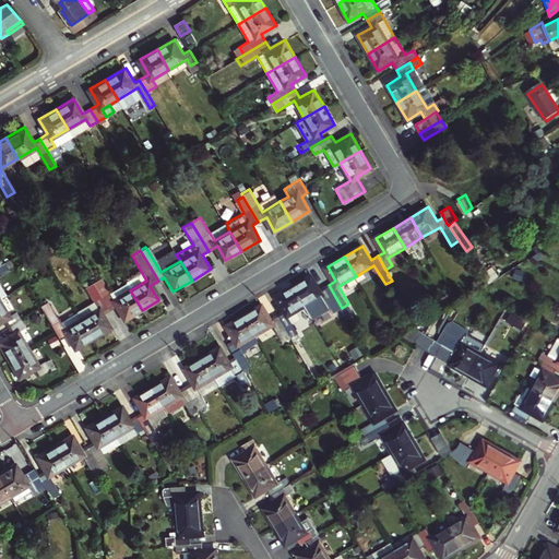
[(0,297),(7,294),(0,283),(0,273),(10,269),(6,261),(0,264),(0,297)]
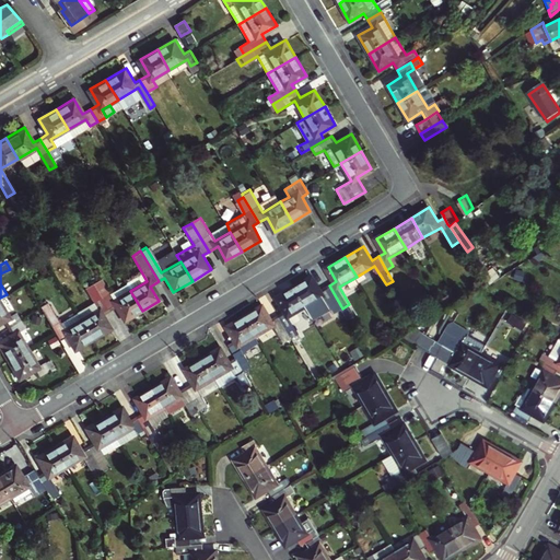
[(314,275),(295,286),(307,305),(312,313),(330,303),(336,312),(342,308),(329,286),(323,289),(314,275)]
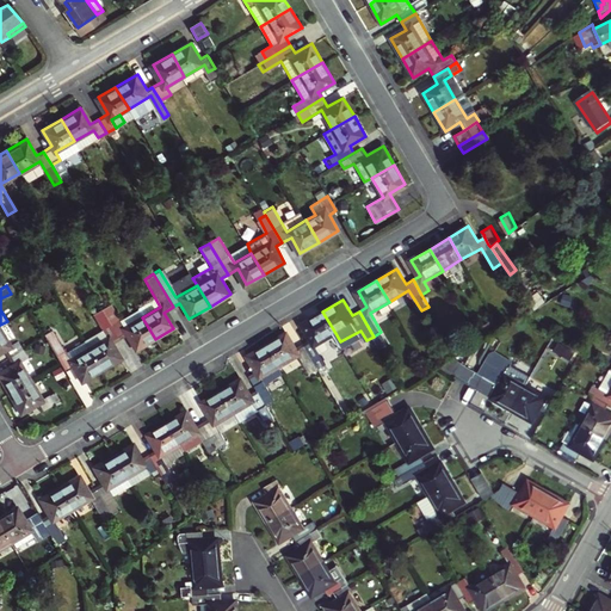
[(112,310),(104,315),(110,325),(118,339),(125,334),(135,351),(155,339),(142,318),(122,328),(112,310)]
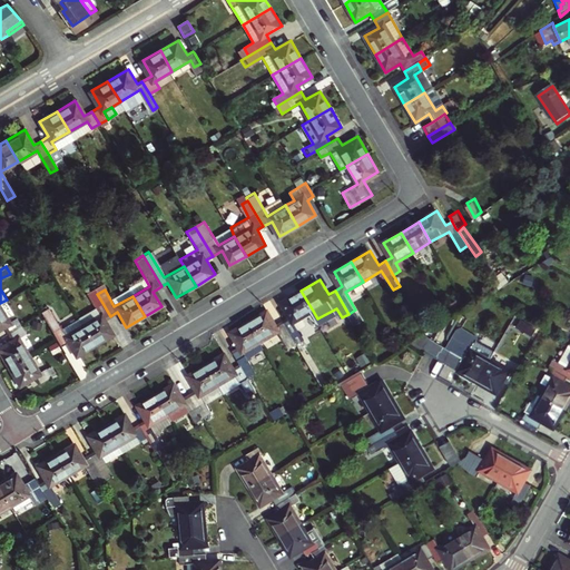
[(295,322),(313,311),(301,291),(284,301),(292,316),(284,321),(298,344),(306,340),(295,322)]
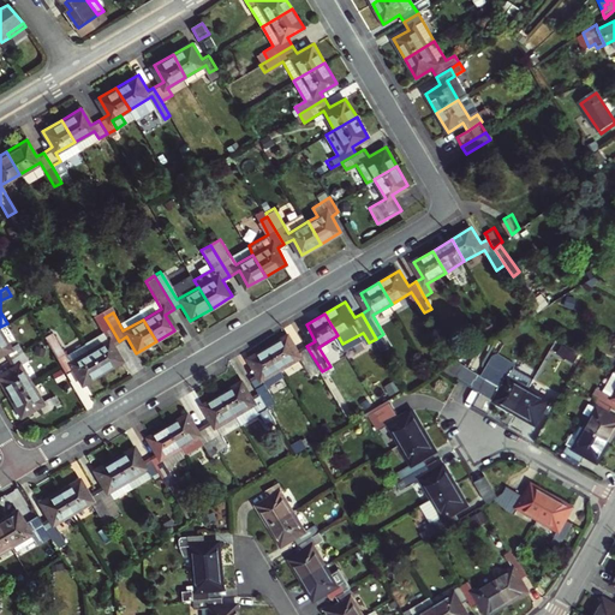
[(108,340),(88,351),(101,374),(121,362),(112,346),(119,341),(111,327),(105,317),(97,322),(108,340)]
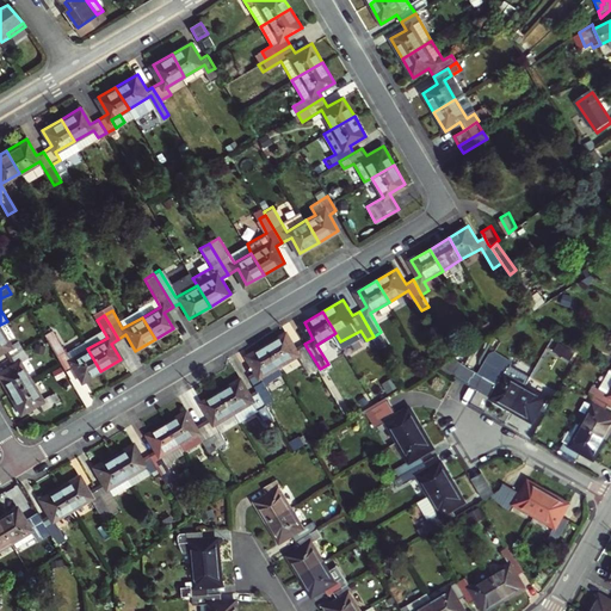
[(0,328),(0,350),(4,349),(8,357),(23,349),(18,340),(10,345),(0,328)]
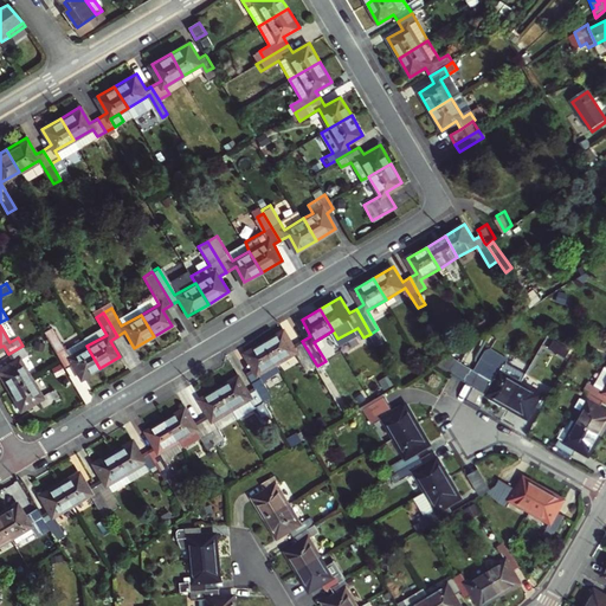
[(279,362),(298,350),(310,371),(317,366),(302,341),(295,345),(287,329),(266,341),(279,362)]
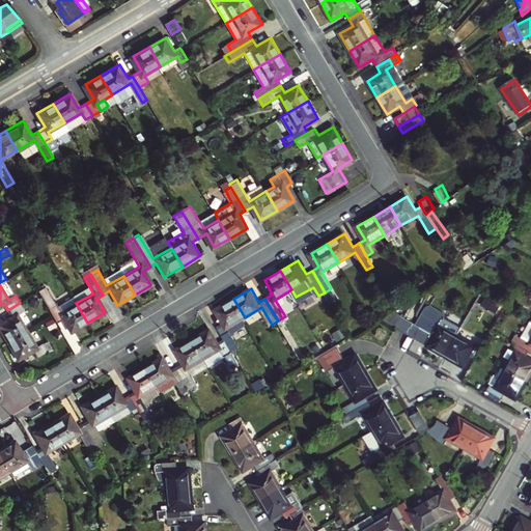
[(71,332),(87,323),(76,303),(73,298),(56,307),(46,289),(38,294),(52,315),(56,323),(62,318),(71,332)]
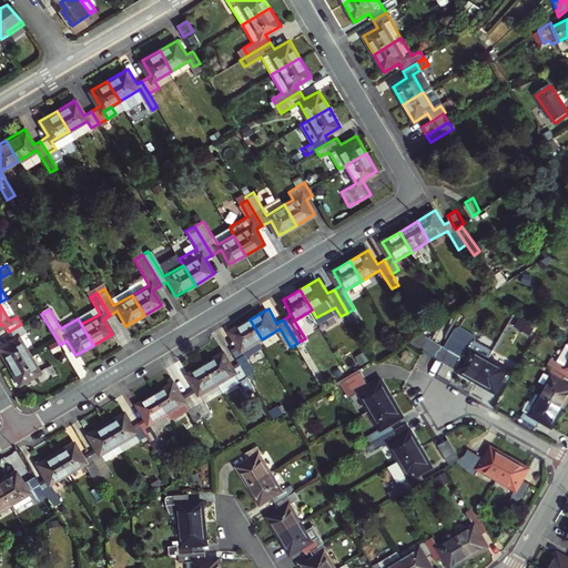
[(244,351),(262,340),(250,320),(232,331),(241,345),(231,351),(237,363),(245,375),(255,369),(244,351)]
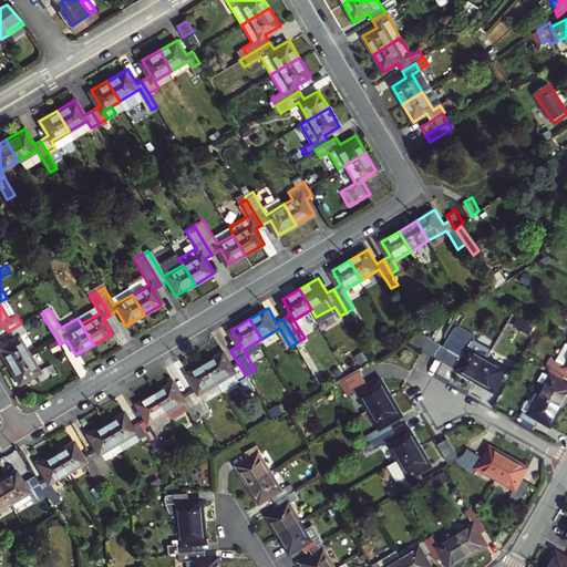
[(0,344),(0,351),(8,364),(28,353),(18,334),(26,330),(21,323),(8,331),(11,338),(0,344)]
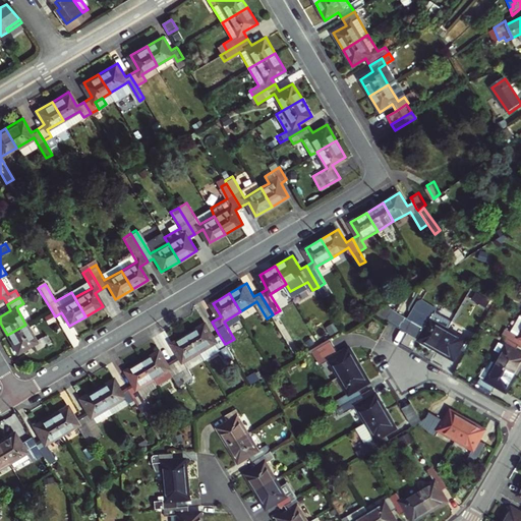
[(439,350),(450,331),(451,328),(427,314),(428,311),(422,308),(415,322),(427,330),(421,340),(439,350)]
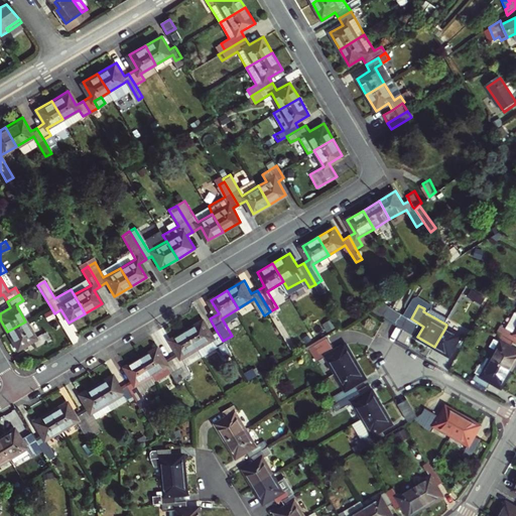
[(515,314),(513,320),(508,330),(504,328),(501,334),(505,336),(515,342),(515,314)]
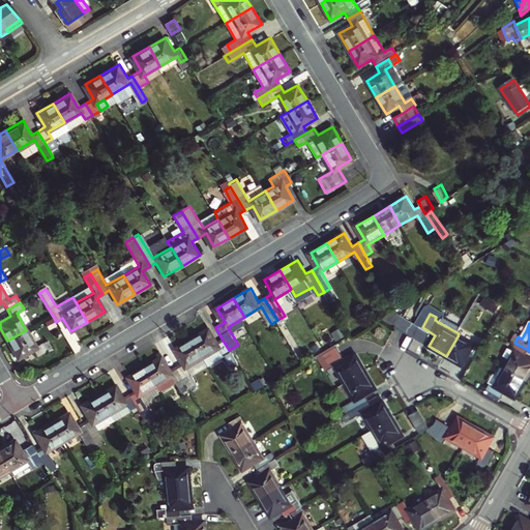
[(229,350),(222,339),(215,343),(207,328),(190,339),(202,358),(206,365),(230,352),(229,350)]
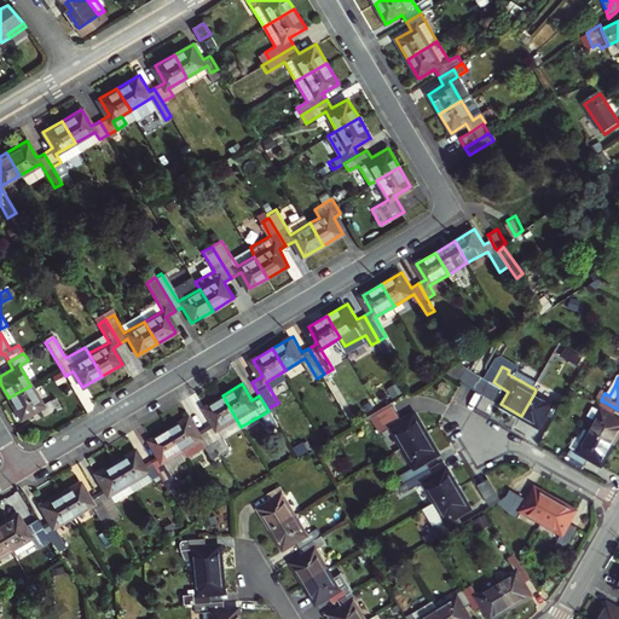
[(30,386),(9,398),(19,417),(35,409),(40,416),(55,408),(51,399),(42,404),(30,386)]
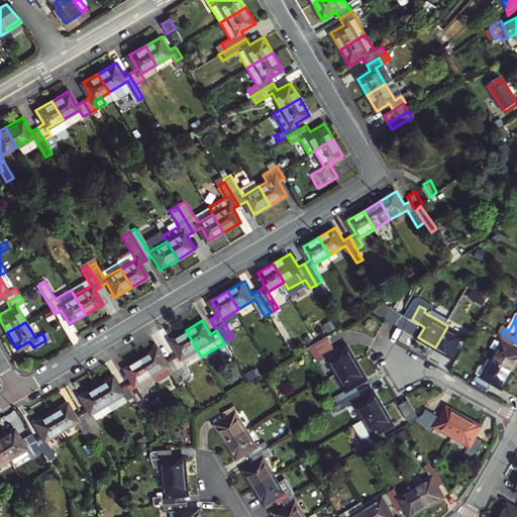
[(446,328),(435,347),(452,356),(458,346),(464,350),(468,344),(471,338),(464,334),(462,337),(446,328)]
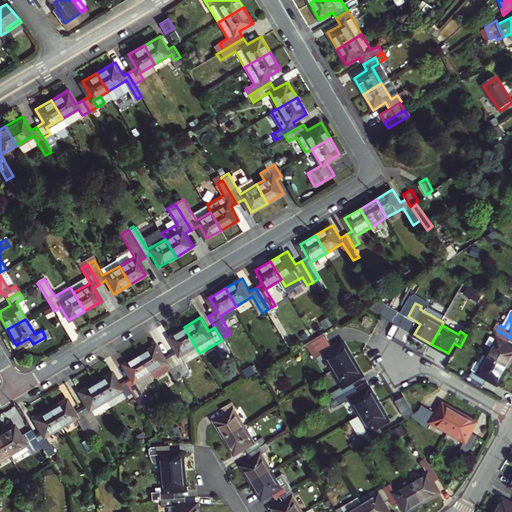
[(195,346),(184,327),(168,337),(176,350),(170,354),(177,366),(183,363),(179,355),(195,346)]
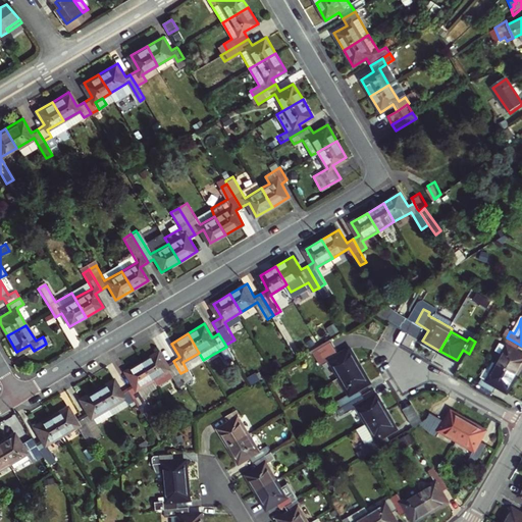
[(521,354),(519,352),(521,346),(511,340),(507,346),(503,344),(499,351),(506,355),(501,364),(519,375),(521,370),(521,354)]
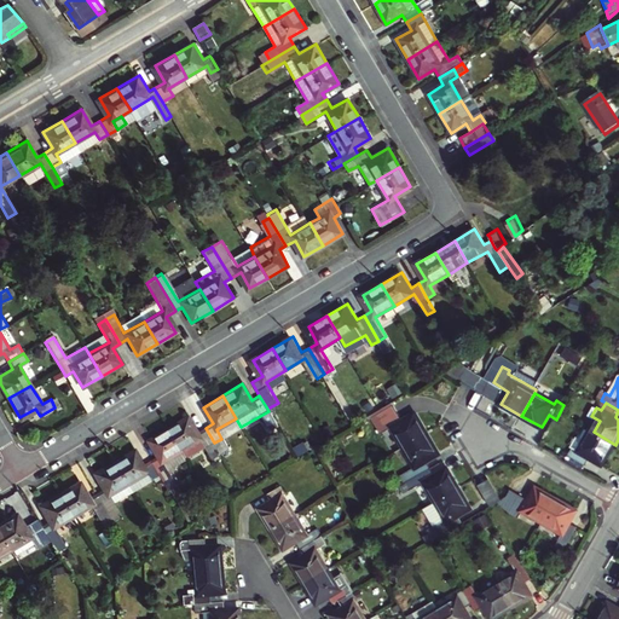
[(406,447),(429,434),(417,414),(405,421),(397,405),(375,417),(385,433),(394,427),(406,447)]
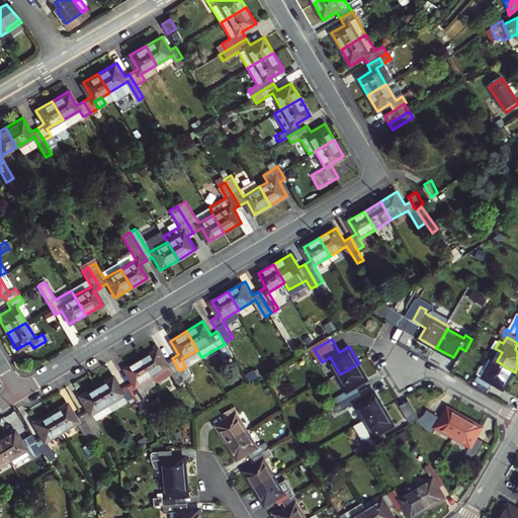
[(179,370),(172,358),(166,361),(158,348),(141,358),(156,383),(173,373),(180,386),(186,382),(179,370)]
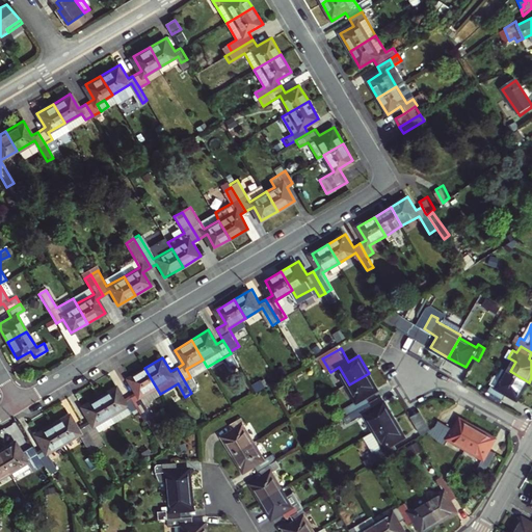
[(144,404),(161,395),(160,394),(144,368),(128,378),(136,392),(129,396),(137,408),(144,422),(152,417),(144,404)]
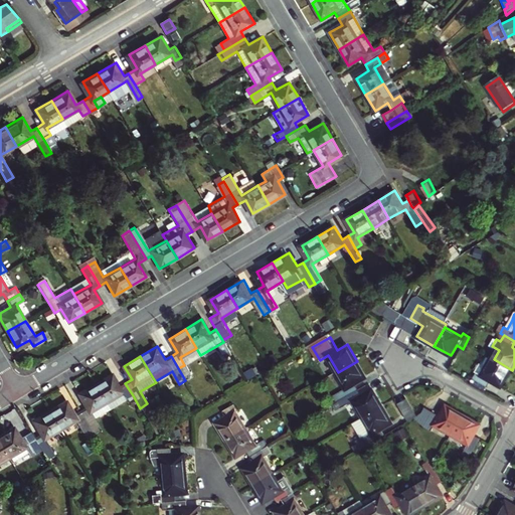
[(512,370),(494,359),(484,376),(478,372),(474,379),(479,382),(489,387),(492,381),(502,387),(512,370)]
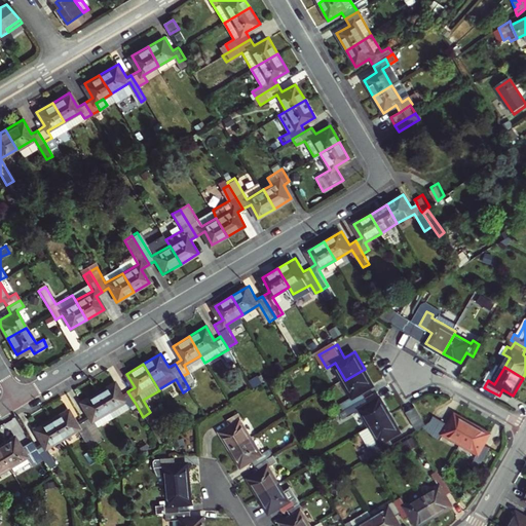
[(347,410),(368,398),(365,391),(375,385),(365,369),(345,380),(354,397),(343,403),(347,410)]
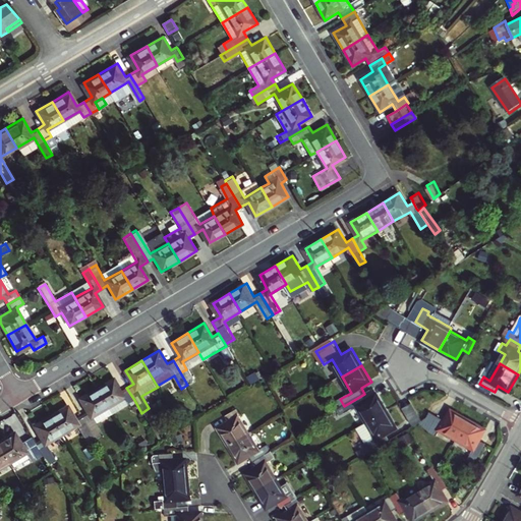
[(96,388),(107,407),(123,397),(128,404),(134,400),(126,388),(120,391),(113,378),(96,388)]
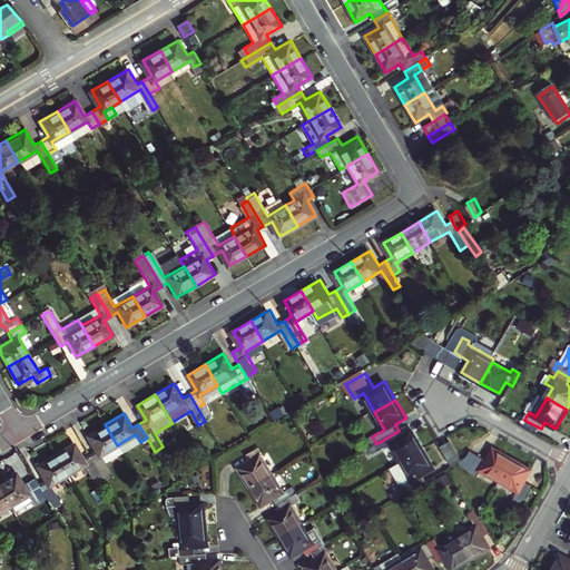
[(114,478),(100,455),(117,445),(105,424),(88,434),(96,449),(89,453),(106,482),(114,478)]
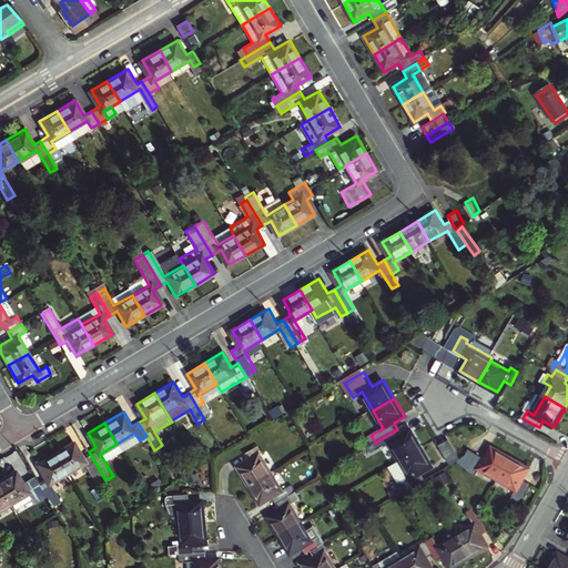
[(413,429),(401,436),(397,429),(375,443),(378,449),(392,442),(403,460),(423,448),(413,429)]
